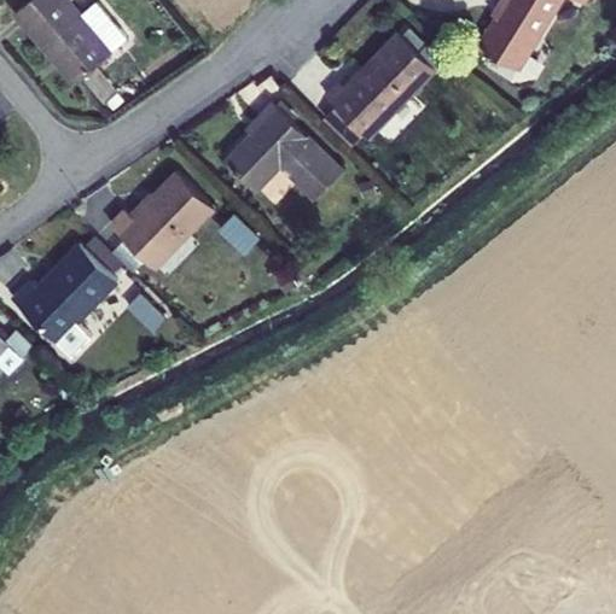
[(79,16),(64,0),(32,0),(15,15),(74,86),(83,77),(97,66),(111,54),(108,51),(79,16)]
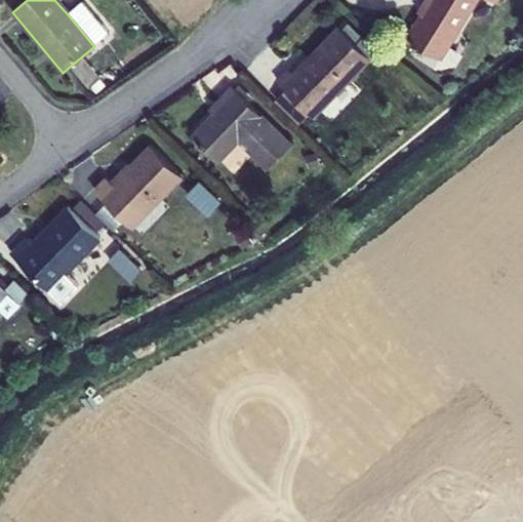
[(488,0),(494,3),(495,0),(431,0),(427,6),(430,8),(409,41),(440,59),(476,0),(488,0)]
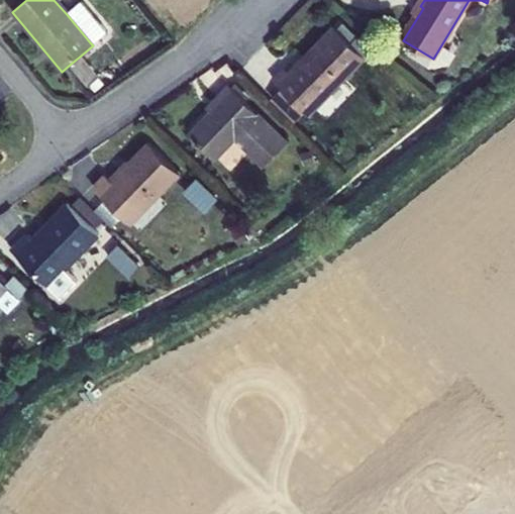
[(79,1),(66,13),(90,42),(104,31),(79,1)]
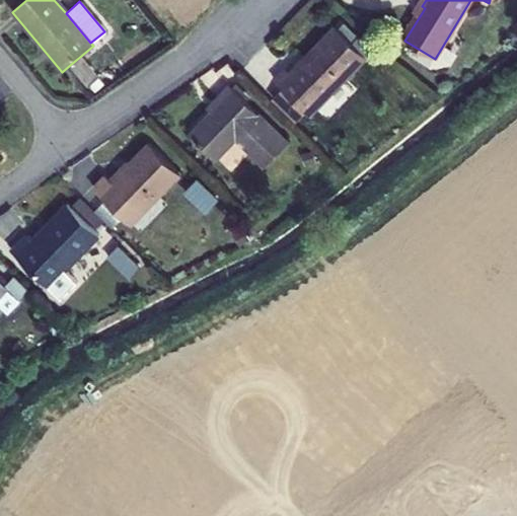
[(364,54),(350,42),(335,26),(290,73),(285,68),(273,81),(280,88),(303,111),(309,117),(367,57),(364,54)]
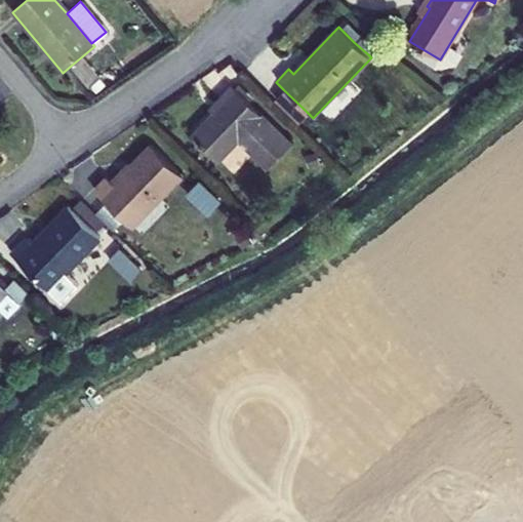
[(361,35),(354,42),(368,54),(375,48),(361,35)]
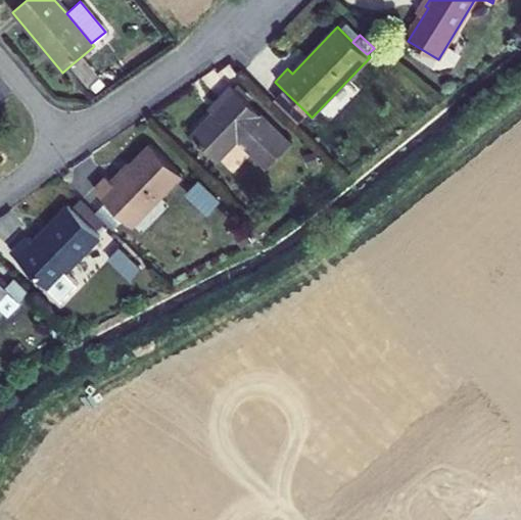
[(98,76),(82,56),(70,65),(87,86),(98,76)]
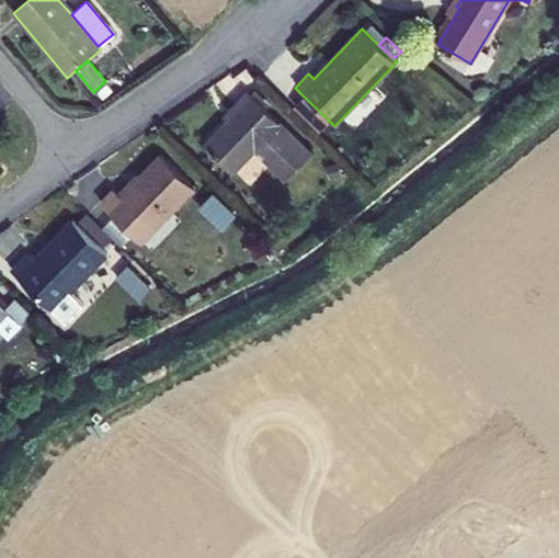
[(253,94),(250,98),(264,113),(269,109),(253,94)]
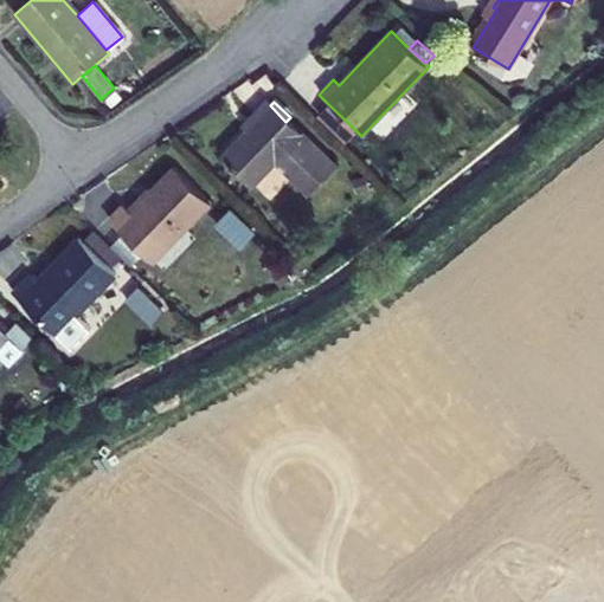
[(267,103),(251,117),(257,123),(245,135),(220,160),(250,189),(274,166),(307,198),(334,169),(286,122),(270,105),(267,103)]
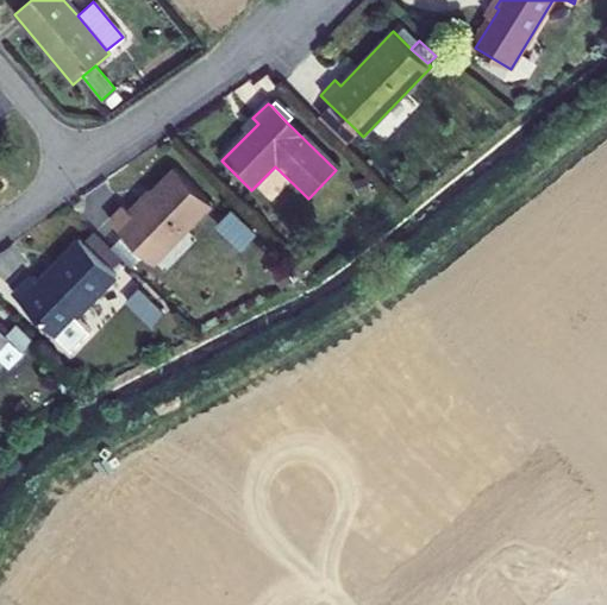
[(344,143),(356,130),(329,104),(315,117),(344,143)]
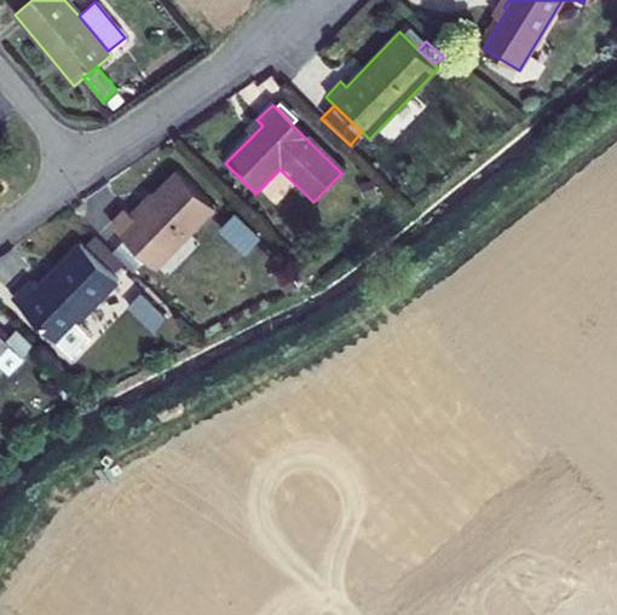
[(263,126),(257,120),(244,132),(251,138),(263,126)]
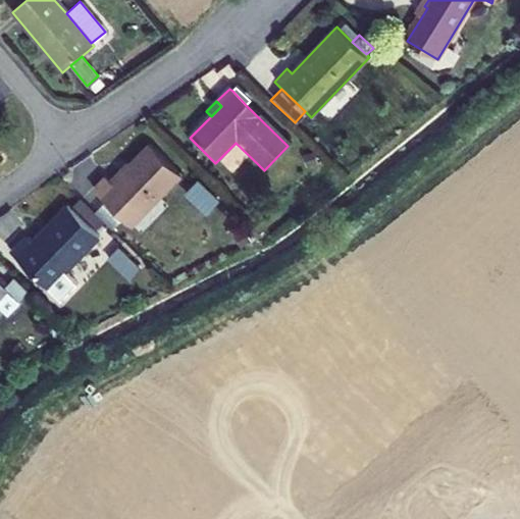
[(180,178),(148,147),(110,185),(104,178),(92,191),(127,226),(154,200),(157,203),(180,178)]
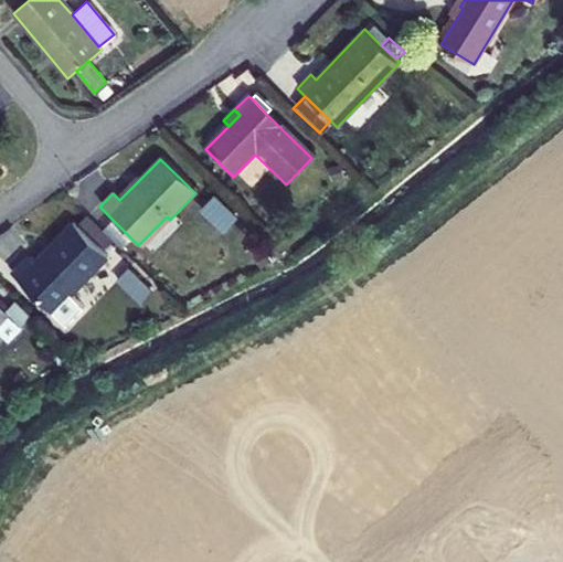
[(342,176),(339,165),(326,169),(329,180),(342,176)]
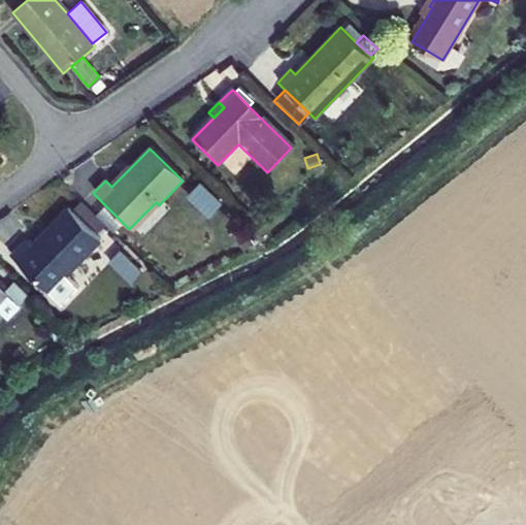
[(222,202),(200,182),(186,196),(208,217),(222,202)]
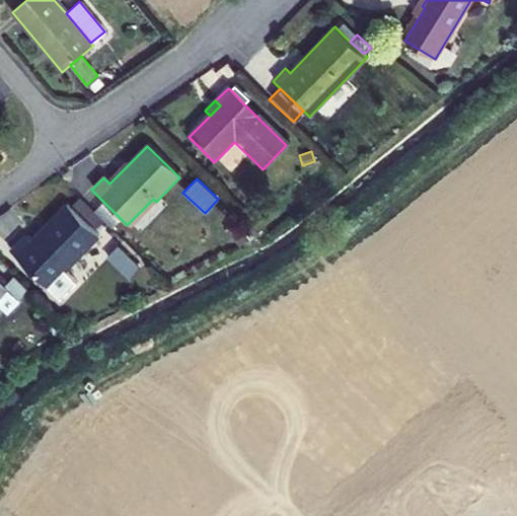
[(9,253),(47,289),(63,273),(96,238),(65,208),(29,244),(23,238),(9,253)]
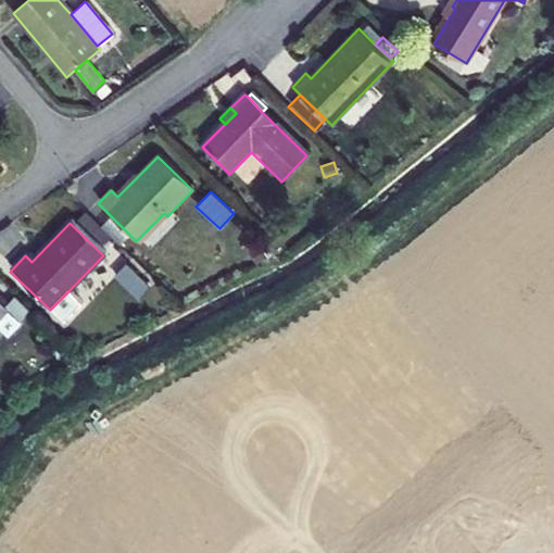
[(148,287),(126,266),(116,277),(138,297),(148,287)]
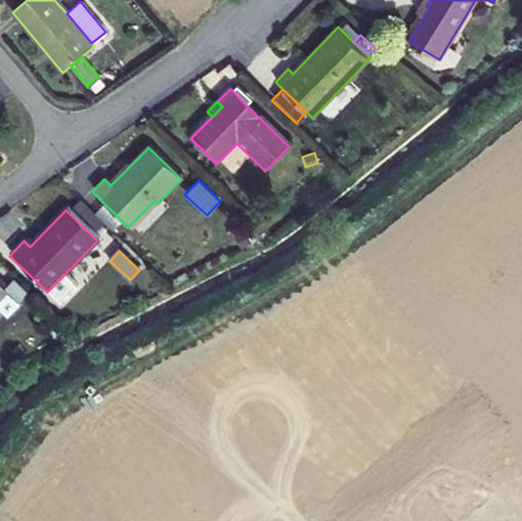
[(76,287),(63,275),(47,292),(59,304),(76,287)]
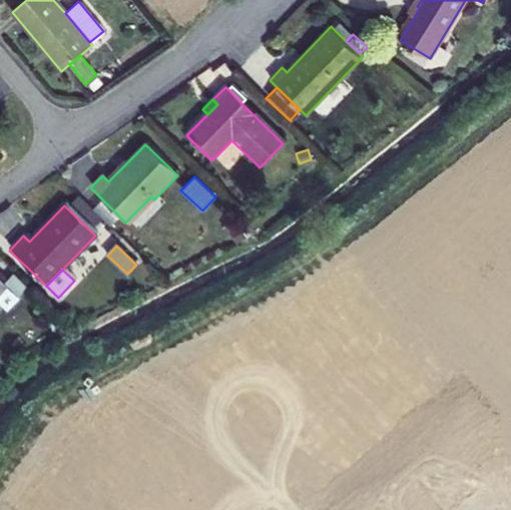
[(13,274),(3,284),(6,287),(18,299),(28,288),(13,274)]
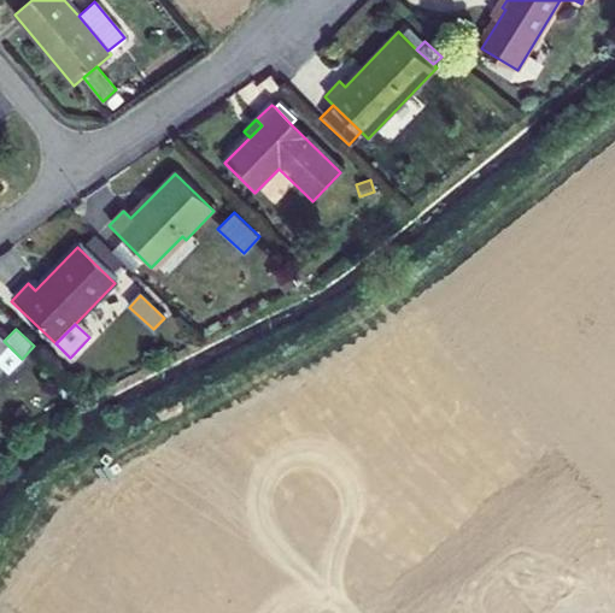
[(22,359),(7,345),(0,352),(0,366),(7,373),(22,359)]
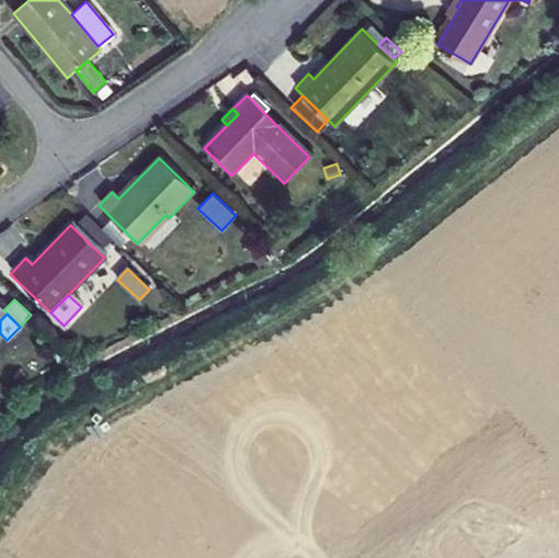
All buildings are outlined.
